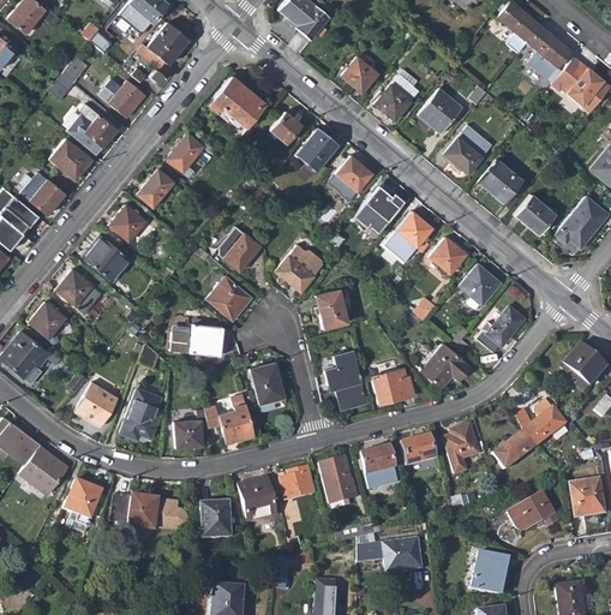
[(30,0),(23,0),(9,19),(25,34),(45,11),(30,0)]
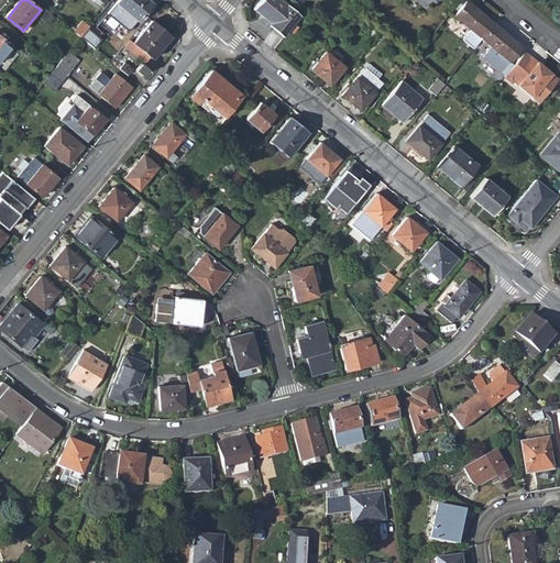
[(150,0),(120,0),(118,3),(139,20),(153,2),(150,0)]
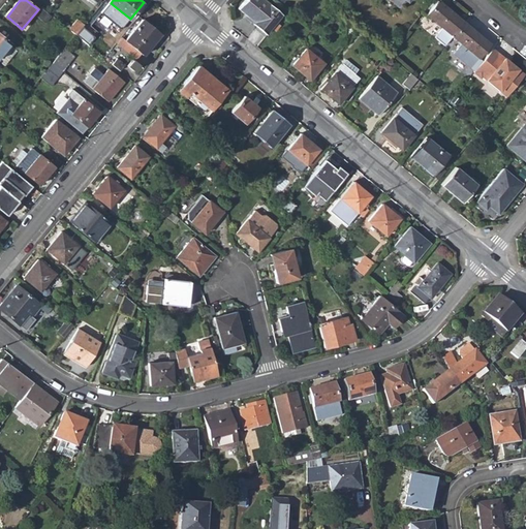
[(267,0),(247,0),(241,8),(256,21),(255,24),(268,34),(284,14),(267,0)]
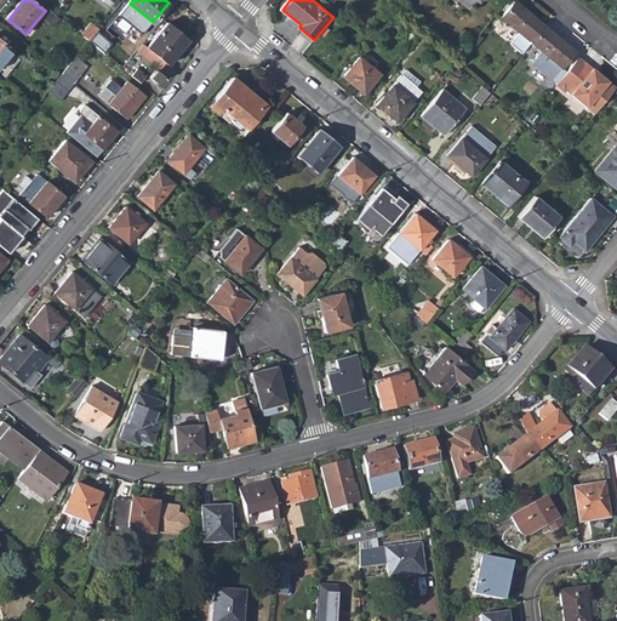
[(513,45),(524,55),(533,43),(547,26),(516,1),(503,17),(521,33),(513,45)]
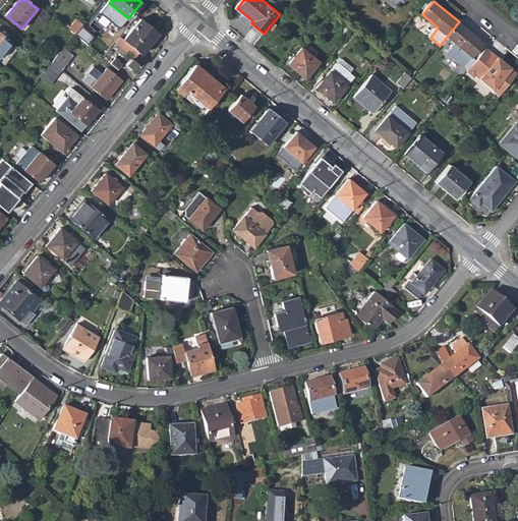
[(78,19),(69,30),(76,35),(84,25),(78,19)]
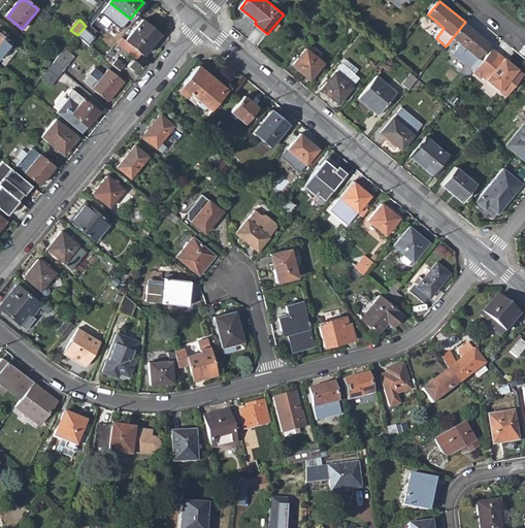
[(143,21),(127,41),(144,55),(161,34),(143,21)]
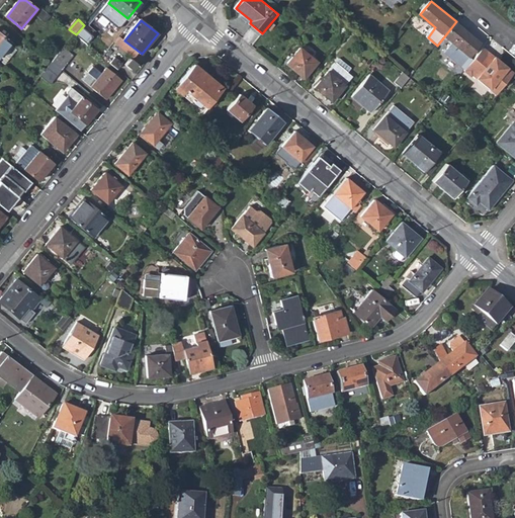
[(482,42),(456,21),(445,35),(470,57),(482,42)]
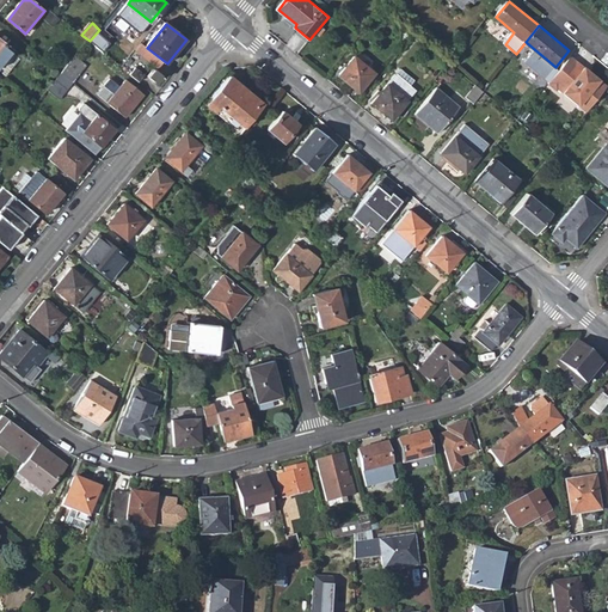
[(110,32),(102,26),(99,30),(90,41),(97,47),(110,32)]
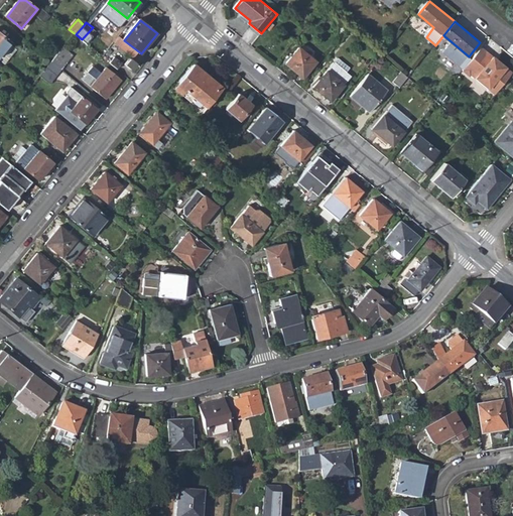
[(0,33),(0,54),(10,42),(0,33)]
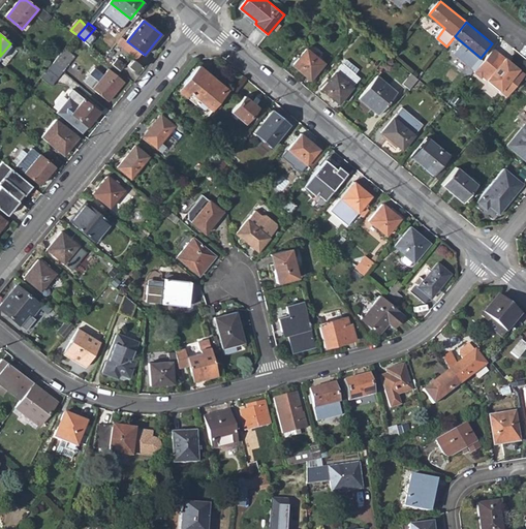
[(0,64),(16,47),(10,43),(0,56),(0,64)]
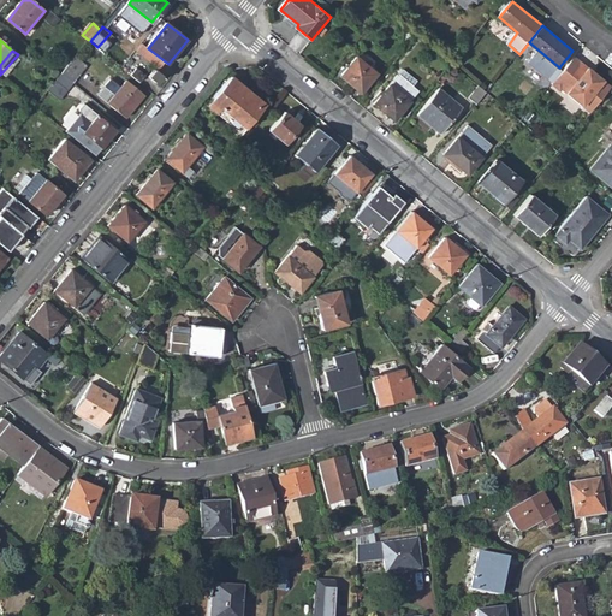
[(358,55),(343,76),(363,93),(380,73),(358,55)]
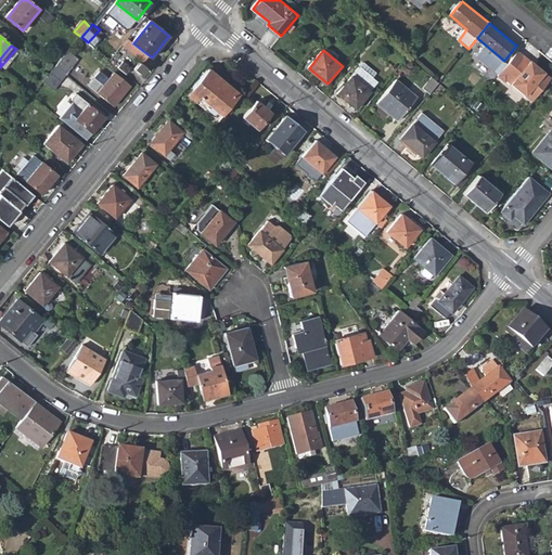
[(81,60),(71,51),(58,66),(68,75),(81,60)]
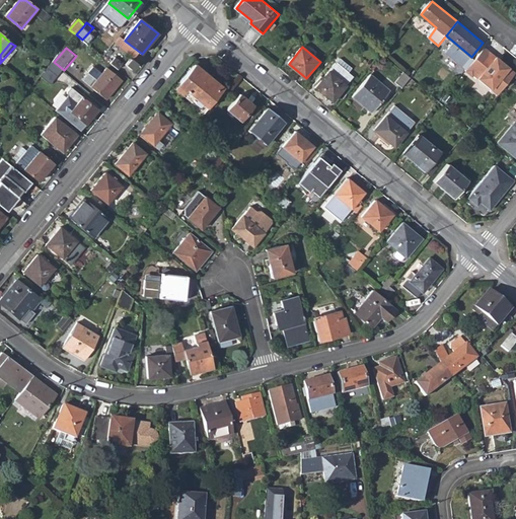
[(493,51),(477,69),(497,85),(512,67),(493,51)]
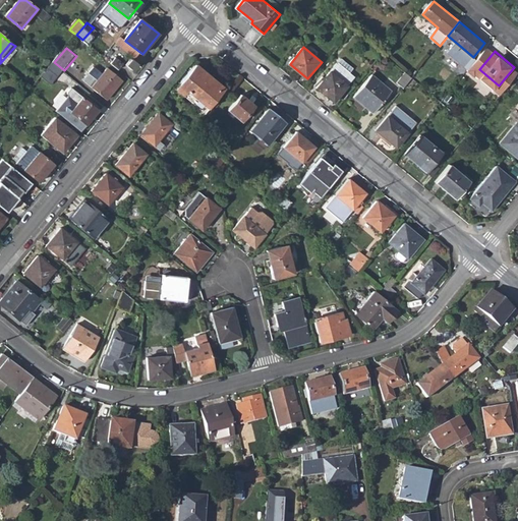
[(132,59),(126,64),(133,69),(137,63),(132,59)]
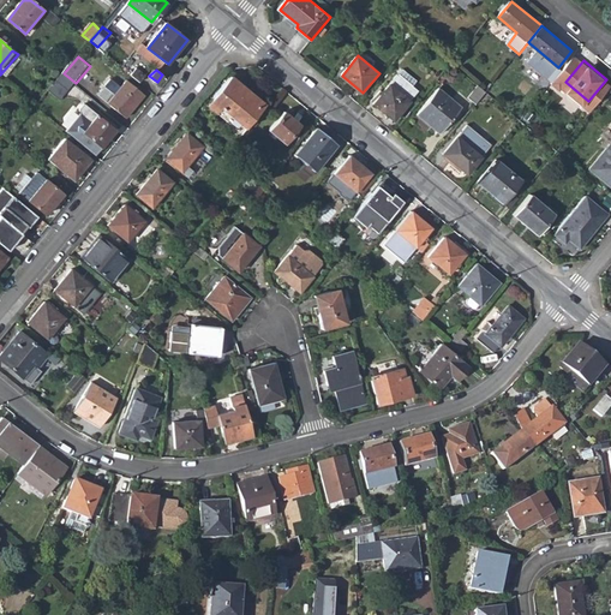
[(399,73),(376,103),(396,120),(419,91),(414,87),(419,81),(405,70),(400,75),(399,73)]
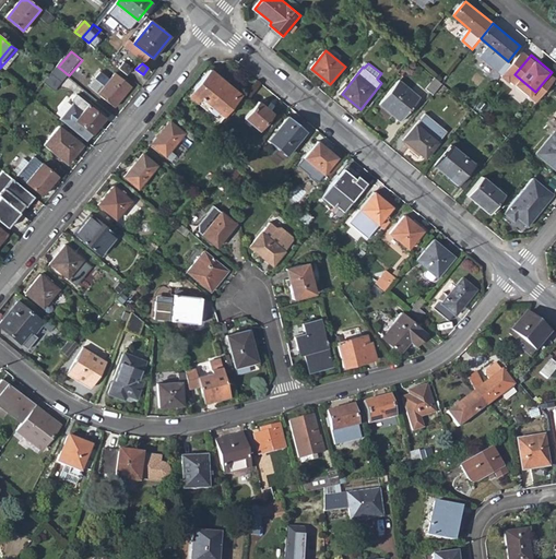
[(57,92),(69,75),(58,67),(46,82),(57,92)]
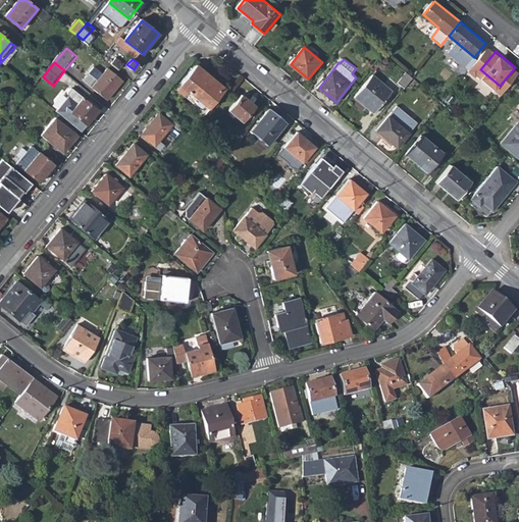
[(176,90),(186,96),(189,92),(210,109),(227,89),(198,64),(176,90)]
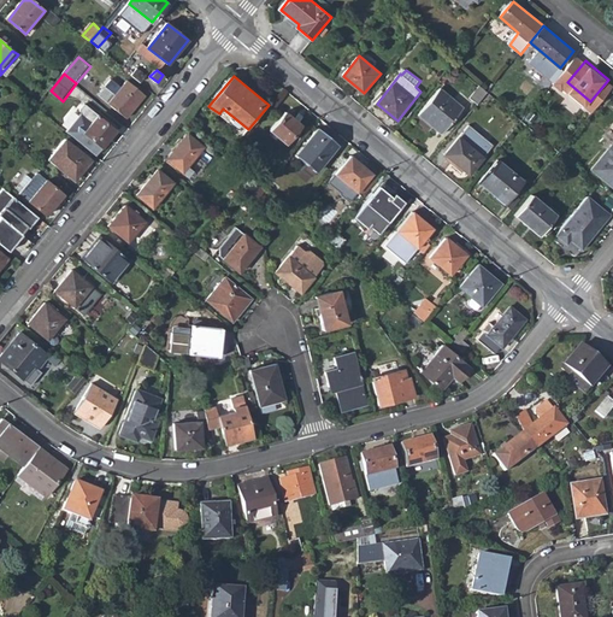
[(106,87),(100,95),(128,118),(147,95),(128,80),(115,94),(106,87)]
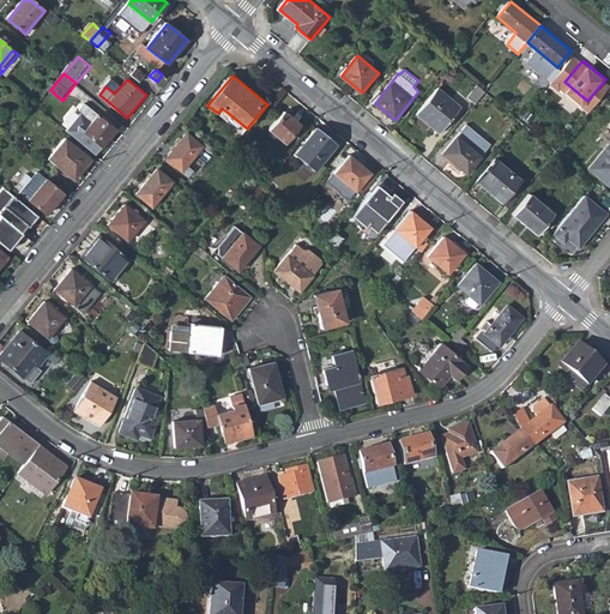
[(470,97),(477,103),(487,91),(479,85),(470,97)]
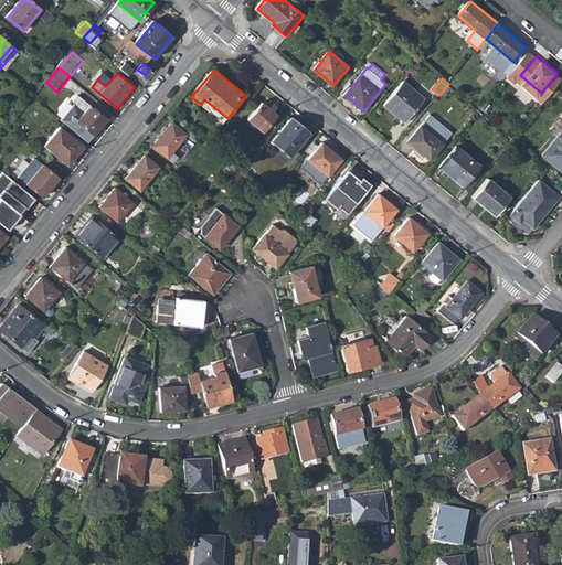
[(404,82),(385,105),(406,123),(426,99),(404,82)]
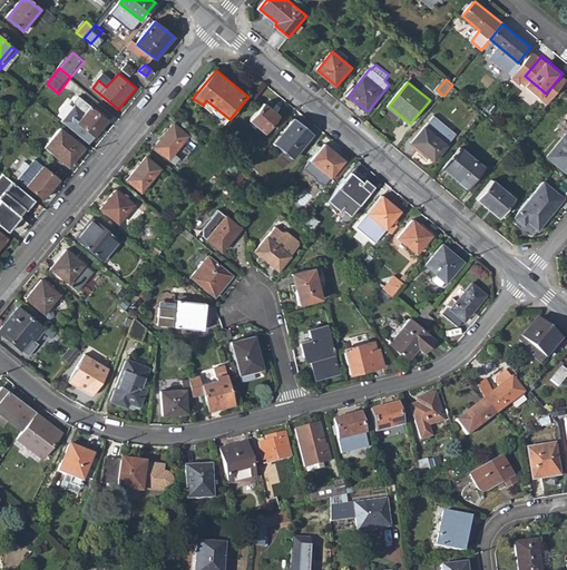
[(75,107),(62,121),(90,144),(109,121),(91,106),(91,105),(80,96),(75,102),(75,107)]
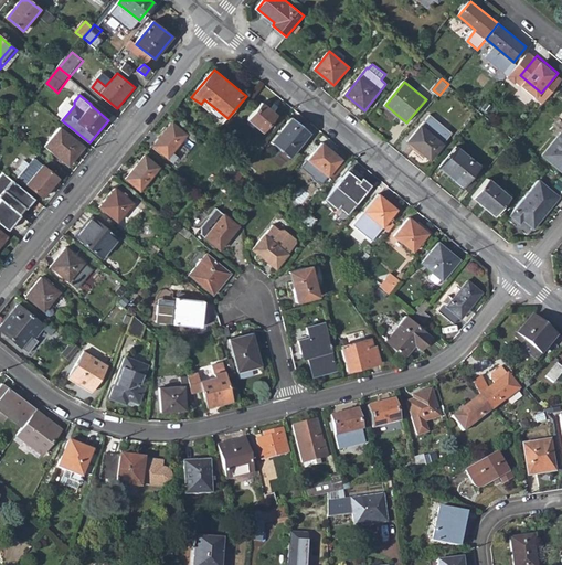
[(201,104),(223,124),(228,118),(204,99),(201,104)]
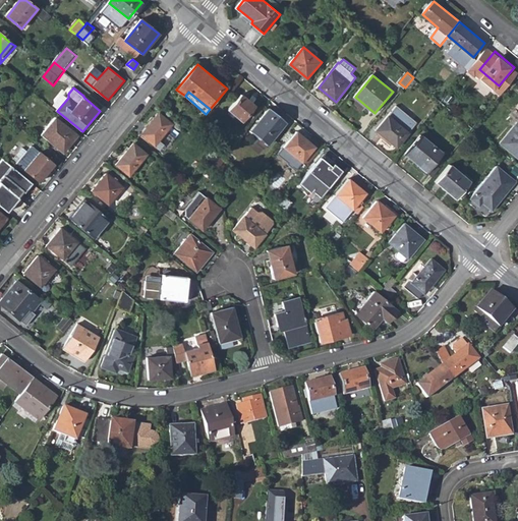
[(242,96),(230,110),(243,121),(255,107),(242,96)]
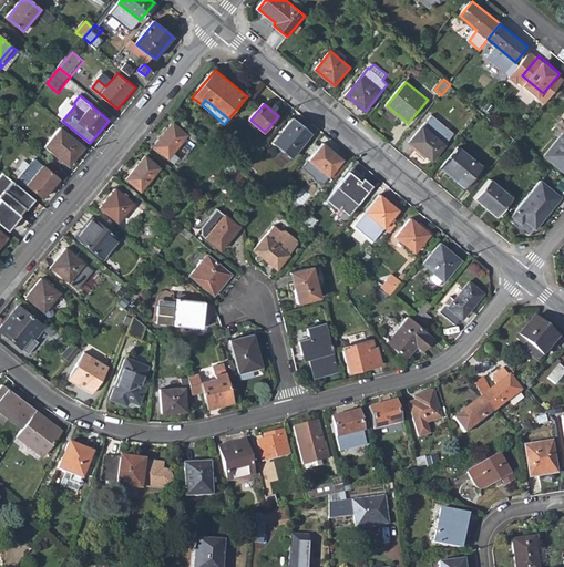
[(433,115),(410,142),(432,160),(455,133),(433,115)]
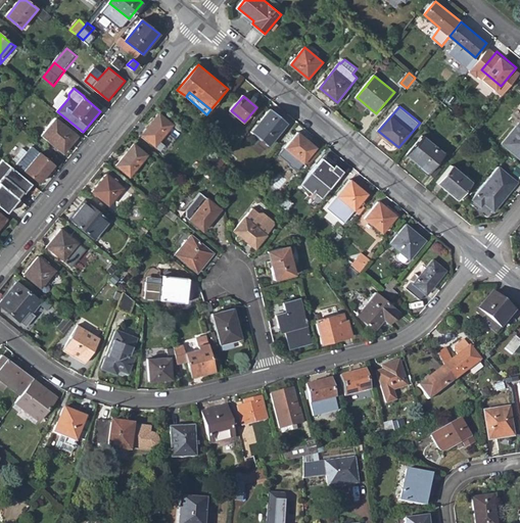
[(271,109),(252,132),(270,146),(288,124),(271,109)]
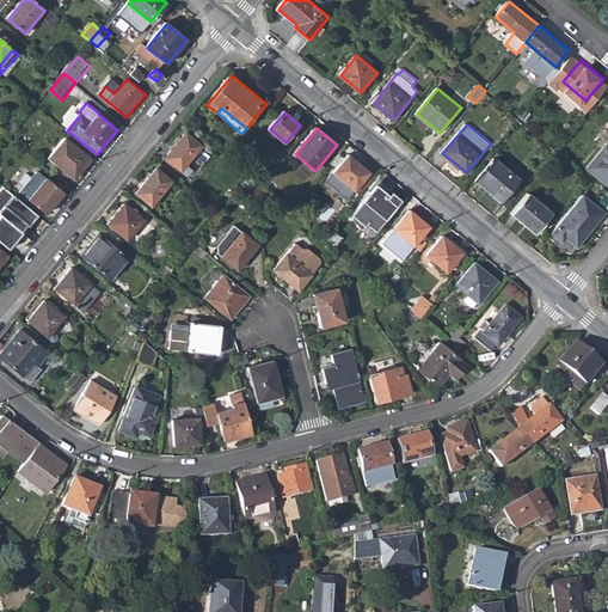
[(188,133),(167,157),(183,171),(203,146),(188,133)]
